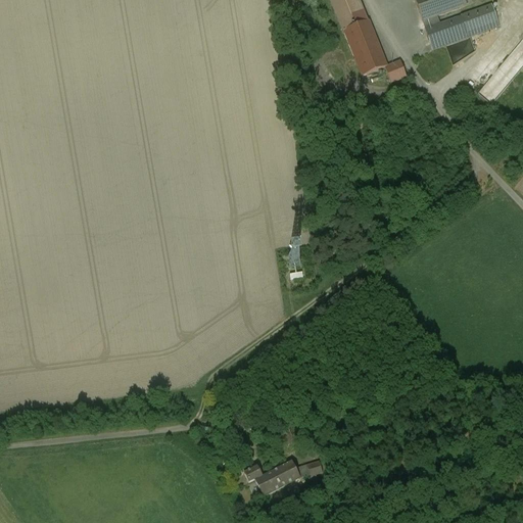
[(374,65),(351,0),(323,0),(349,75),(374,65)]
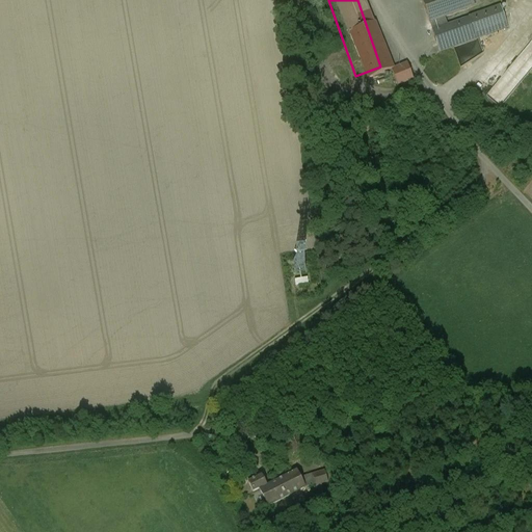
[(409,0),(436,74),(475,60),(469,43),(500,31),(491,7),(473,14),(468,0),(409,0)]
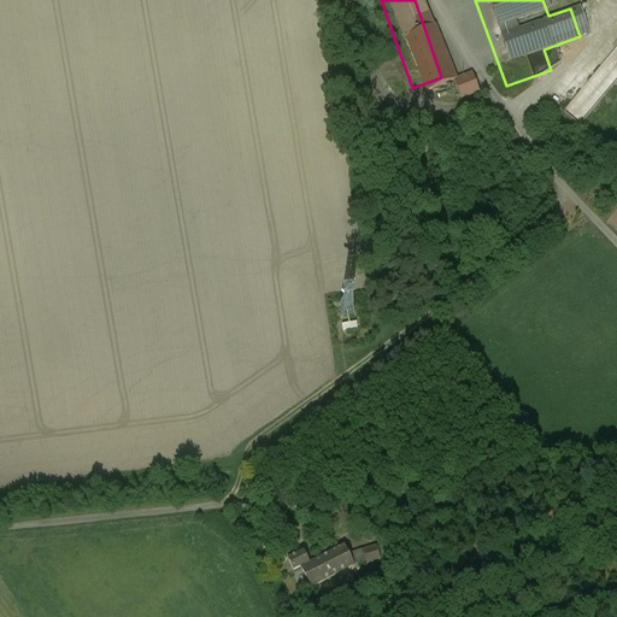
[(616,68),(607,60),(566,112),(583,124),(616,80),(616,68)]
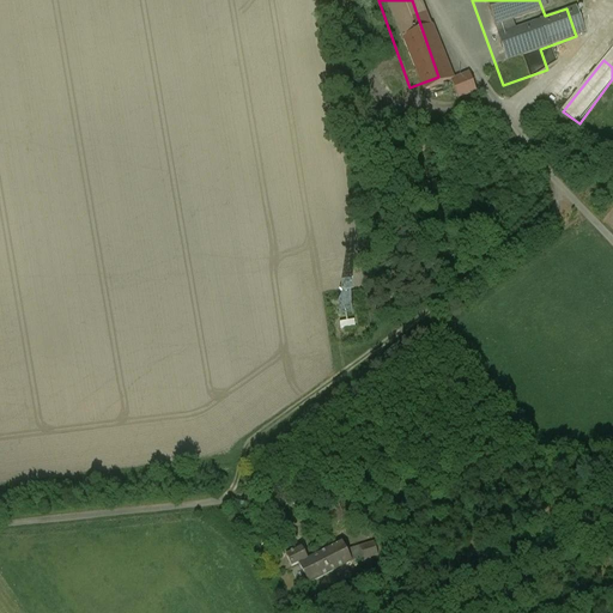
[(343,328),(359,325),(358,319),(341,321),(343,328)]
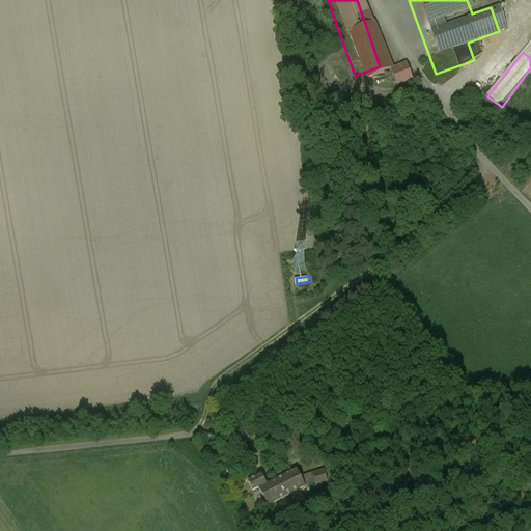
[(299,478),(296,471),(284,477),(267,485),(259,488),(269,506),(304,487),(299,478)]
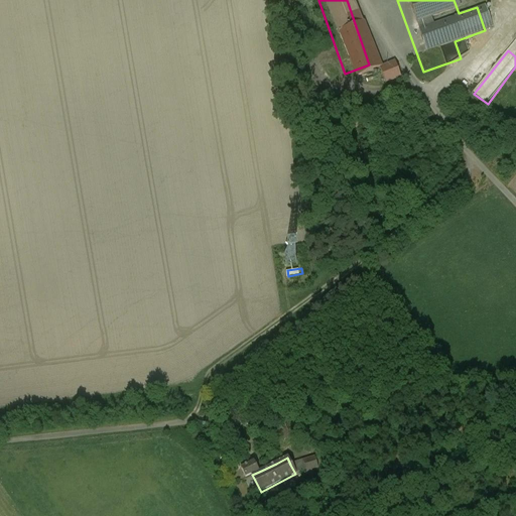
[(314,458),(303,461),(306,471),(306,472),(311,471),(318,469),(314,458)]
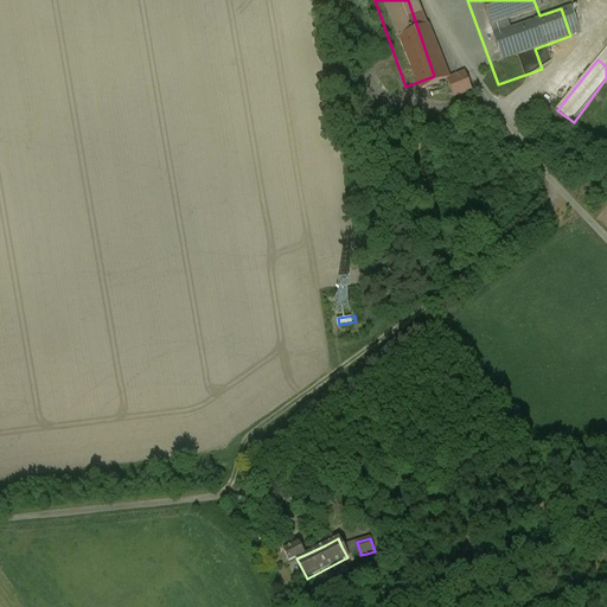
[(357,542),(342,547),(347,557),(360,554),(357,542)]
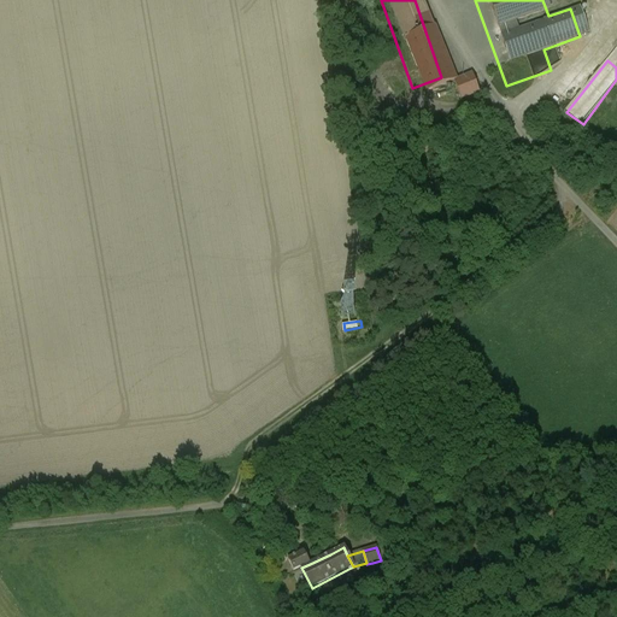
[(304,553),(288,560),(294,573),(301,568),(310,564),(304,553)]
